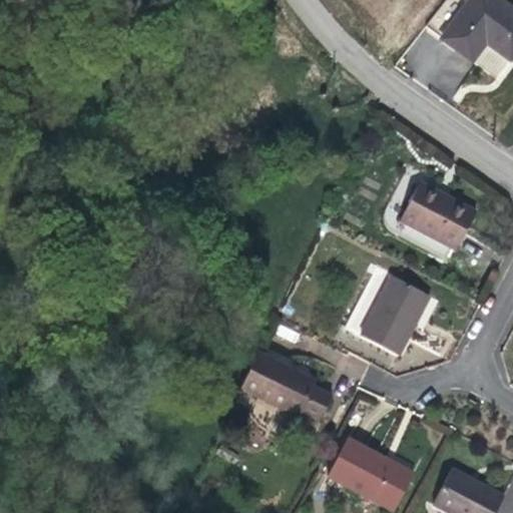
[(512,54),(512,5),(506,0),(471,0),(445,36),(498,75),(512,54)]
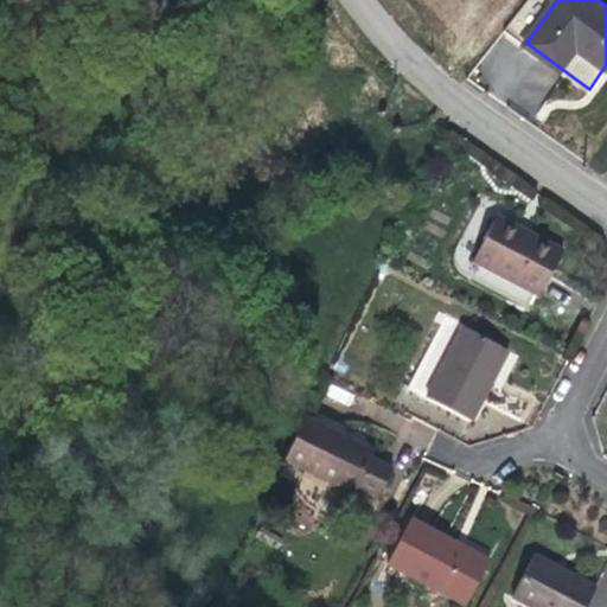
[(525,235),(528,230),(494,212),(492,217),(525,235)]
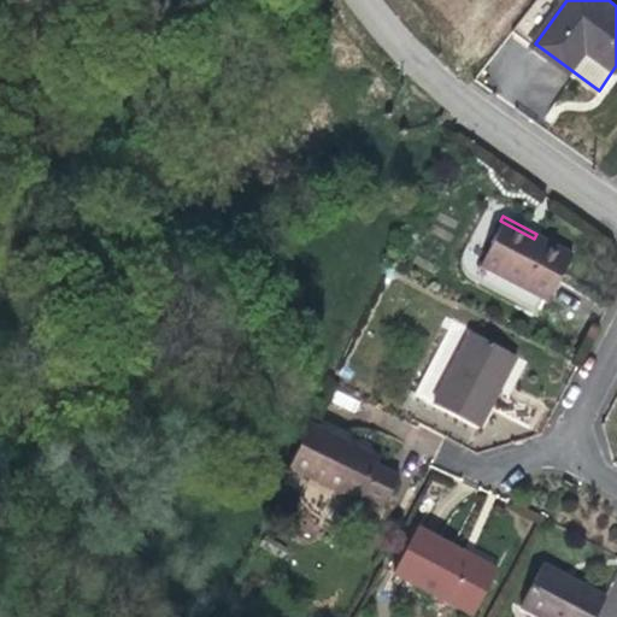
[(569,252),(536,234),(534,239),(500,221),(477,263),(457,252),(457,262),(459,268),(463,274),(513,300),(521,286),(539,295),(545,299),(569,252)]
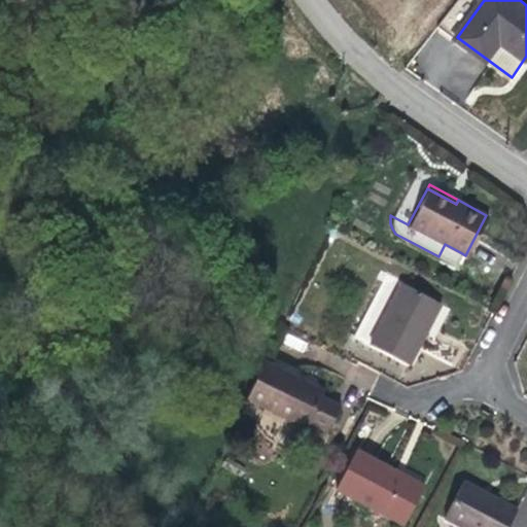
[(453,265),(460,252),(445,244),(438,256),(453,265)]
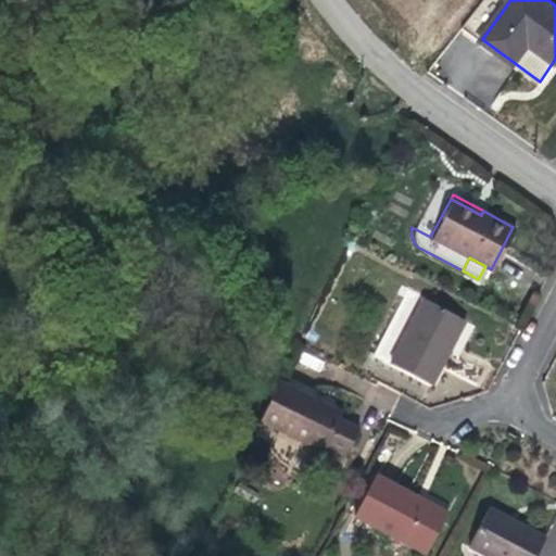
[(374,356),(386,362),(419,292),(407,287),(374,356)]
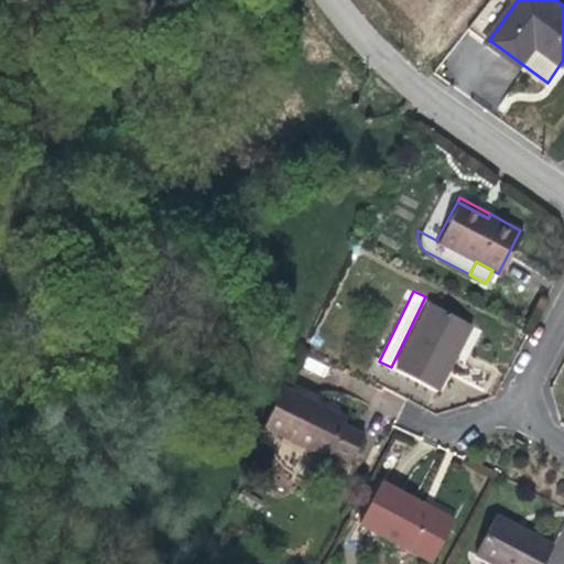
[(446,350),(463,321),(429,303),(393,367),(433,389),(452,354),(446,350)]
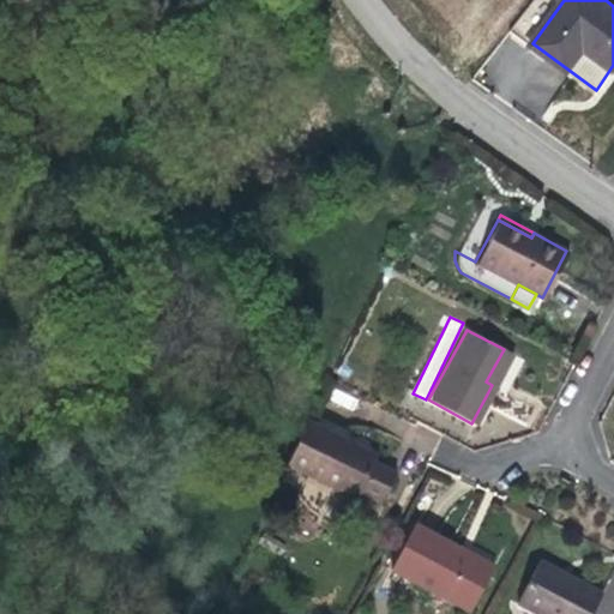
[(510,353),(504,349),(486,381),(492,385),(510,353)]
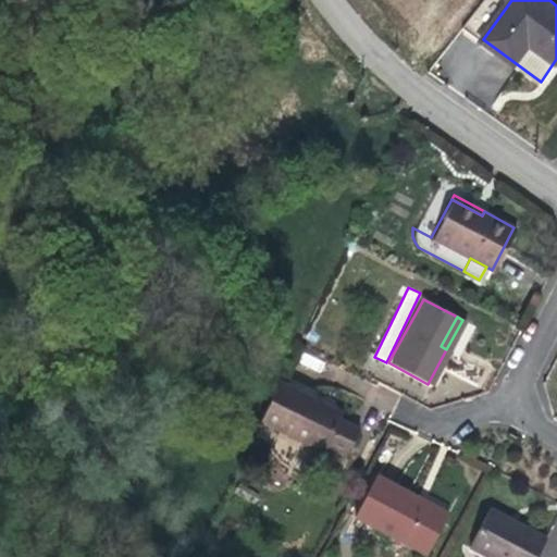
[(312,396),(276,379),(257,417),(321,449),(324,443),(342,454),(356,426),(338,418),(310,403),(312,396)]
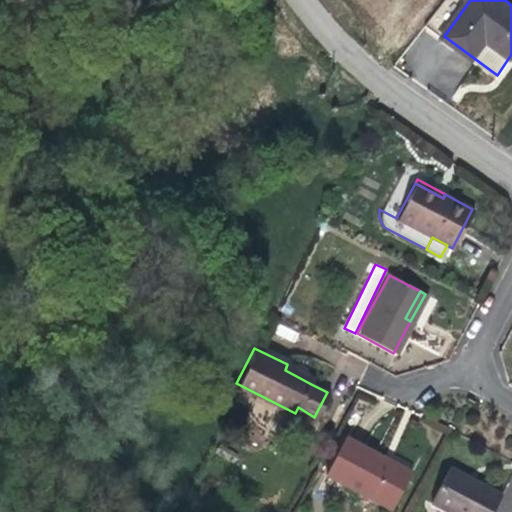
[(313,377),(287,364),(285,370),(311,384),(313,377)]
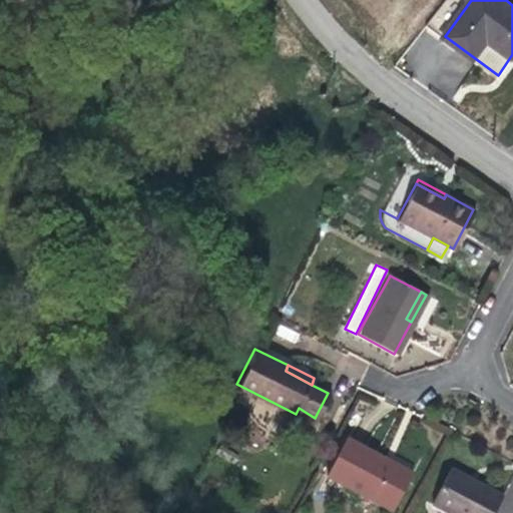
[(389,509),(408,474),(377,457),(378,455),(343,436),(324,473),(389,509)]
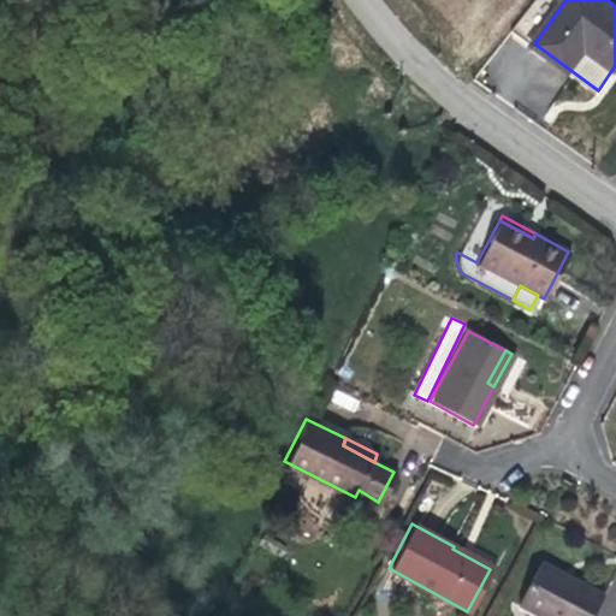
[(590,615),(602,594),(558,570),(557,573),(537,563),(516,602),(543,615),(590,615)]
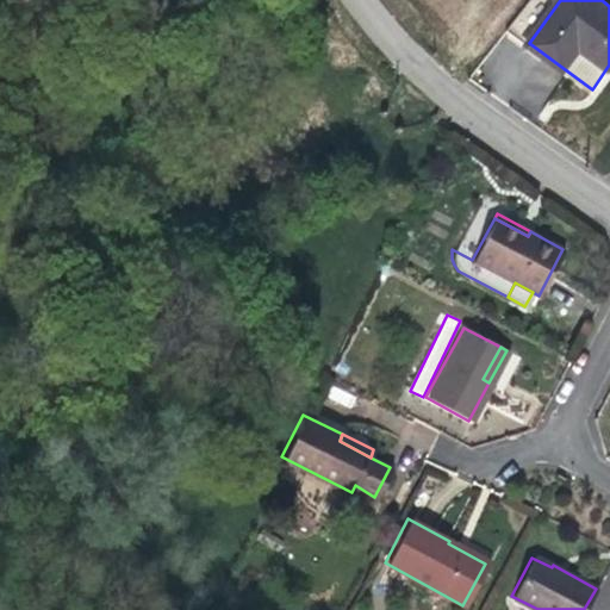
[(609,609),(609,558),(592,609),(593,609),(609,609)]
